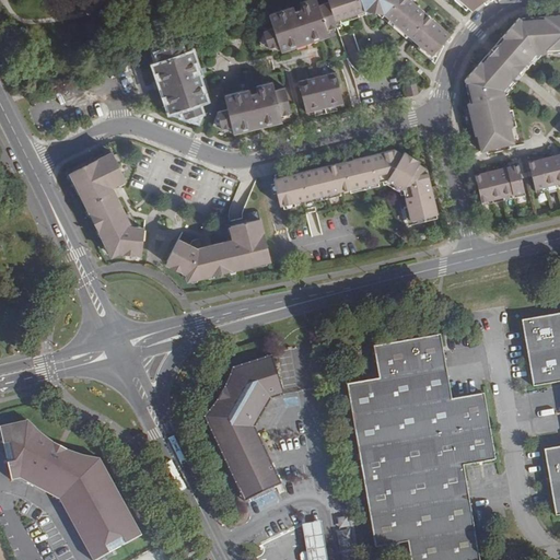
[(326,28),(337,24),(336,20),(329,1),(318,4),(316,0),(305,0),(300,2),(302,8),(294,11),(293,7),(269,14),(269,15),(273,27),(264,31),(269,47),(279,44),(282,50),(328,35),(326,28)]
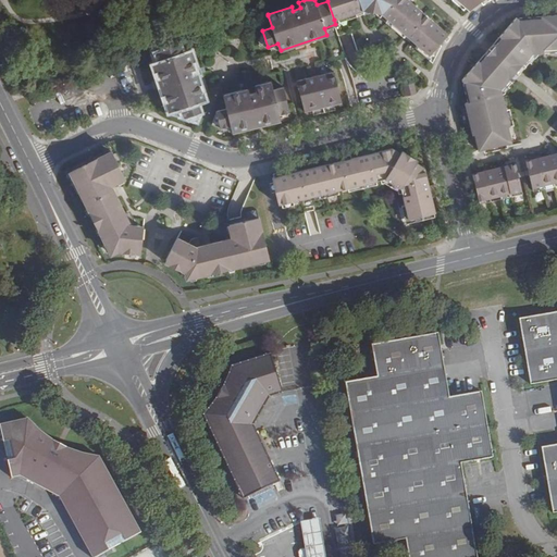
[(326,0),(327,1),(334,20),(362,9),(382,13),(430,54),(447,33),(409,0),(326,0)]
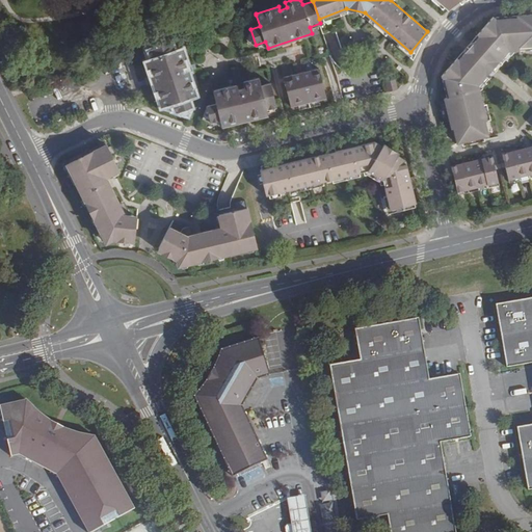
[(440,0),(449,8),(453,5),(459,0),(440,0)]
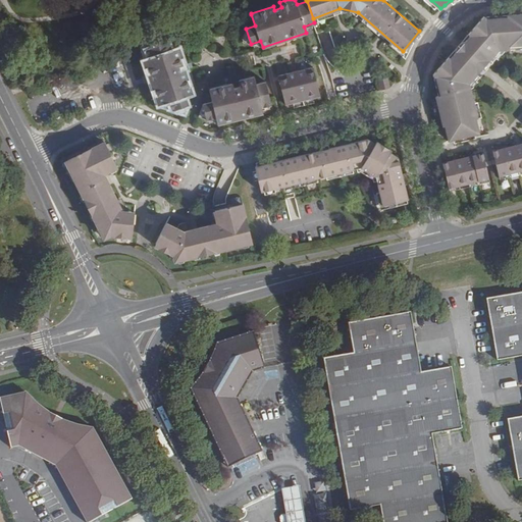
[(255,25),(251,14),(240,42),(263,47),(260,41),(251,44),(246,29),(255,25)]
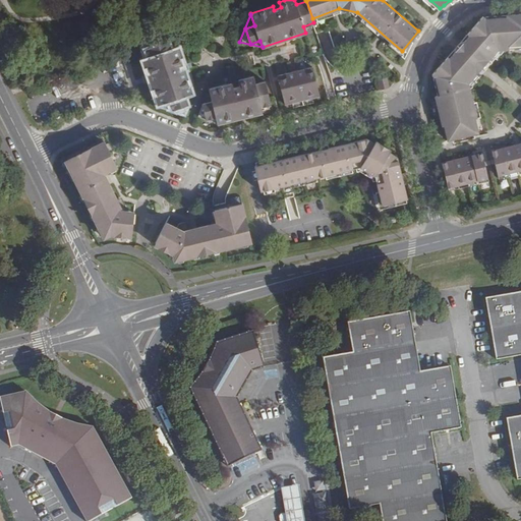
[(485,18),(483,16),(468,33),(471,36),(451,59),(448,57),(433,73),(437,76),(441,95),(437,96),(437,98),(443,121),(445,120),(450,140),(479,132),(474,114),(476,114),(470,88),(467,89),(465,83),(475,72),(477,73),(491,58),(489,56),(500,44),(509,44),(509,46),(520,44),(520,14),(507,15),(507,17),(485,18)]
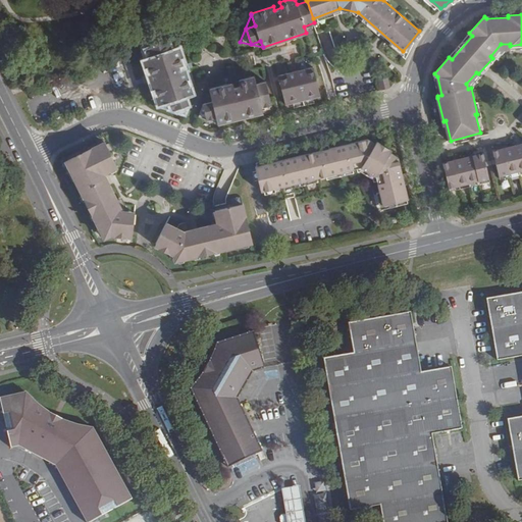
[(169,41),(147,48),(150,58),(145,60),(151,77),(159,104),(170,100),(173,109),(188,104),(185,95),(193,93),(179,48),(172,50),(169,41)]
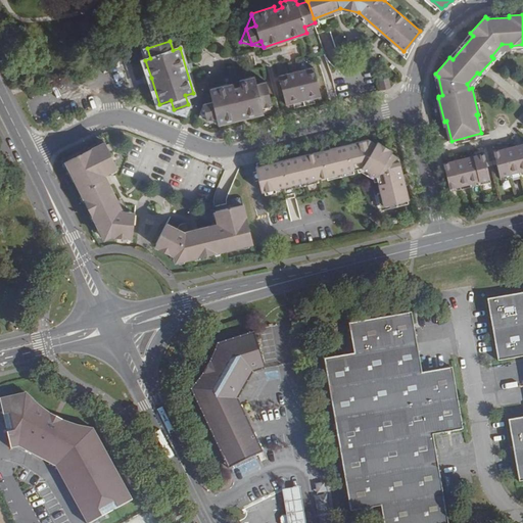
[(314,67),(279,76),(286,103),(321,95),(314,67)]
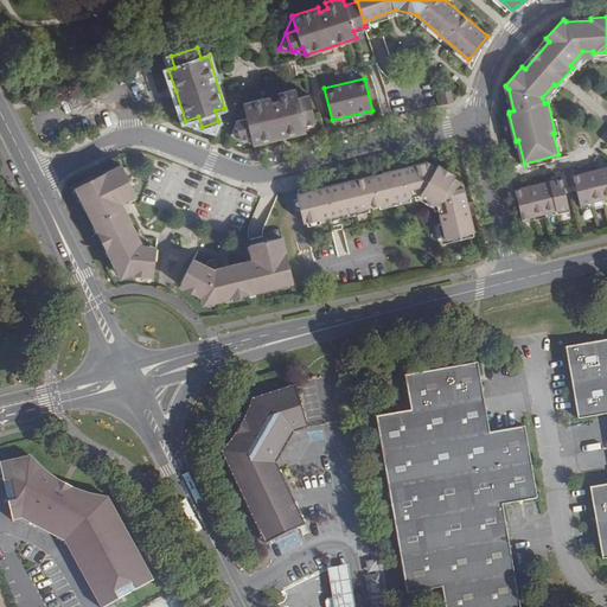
[(254,144),(306,131),(305,125),(315,122),(310,94),(298,96),(296,89),(278,93),(280,98),(272,101),(272,96),(243,103),(247,117),(236,120),(241,139),(251,136),(254,144)]
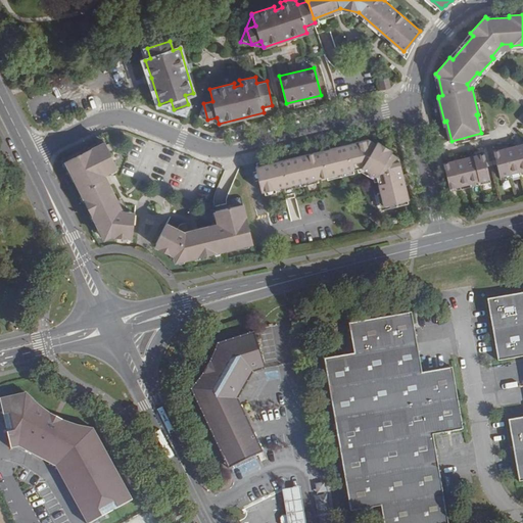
[(171,100),(159,104),(174,109),(171,100)]
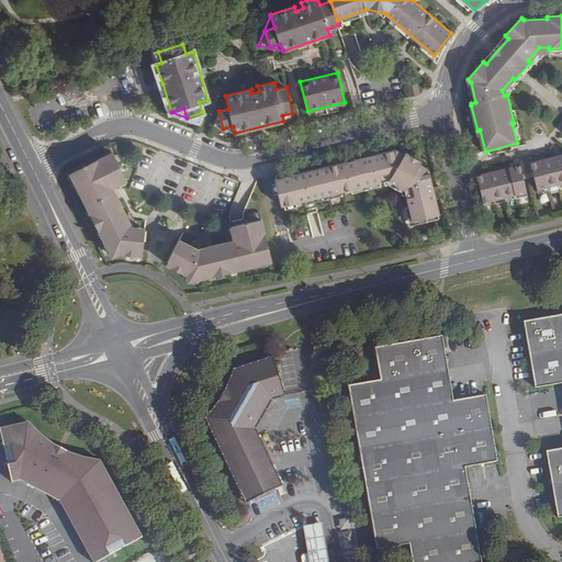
[(202,112),(187,117),(200,122),(202,112)]
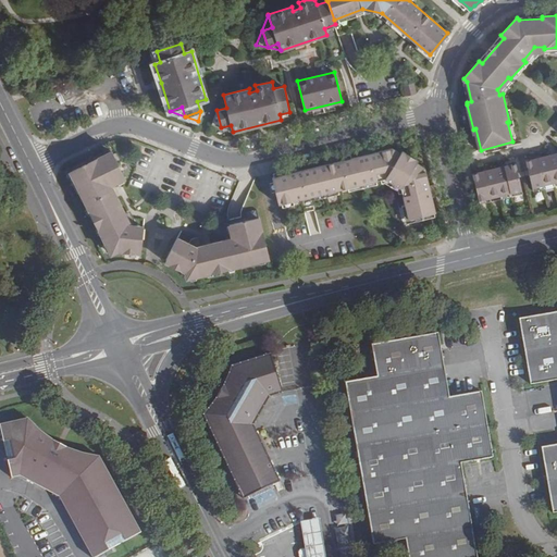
[(394,148),(273,177),(280,205),(378,181),(375,173),(387,170),(388,174),(385,178),(401,188),(409,219),(435,213),(425,168),(417,163),(419,160),(403,150),(401,152),(394,148)]
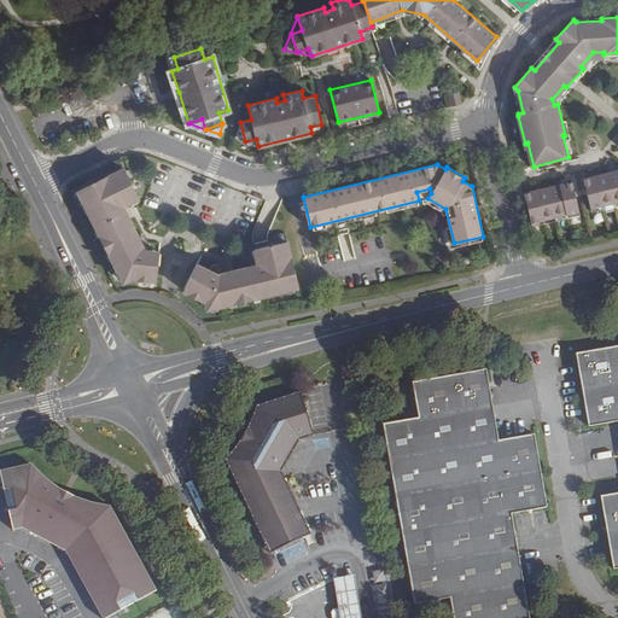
[(123,168),(77,191),(123,283),(130,278),(156,281),(159,250),(146,249),(124,207),(139,198),(123,168)]
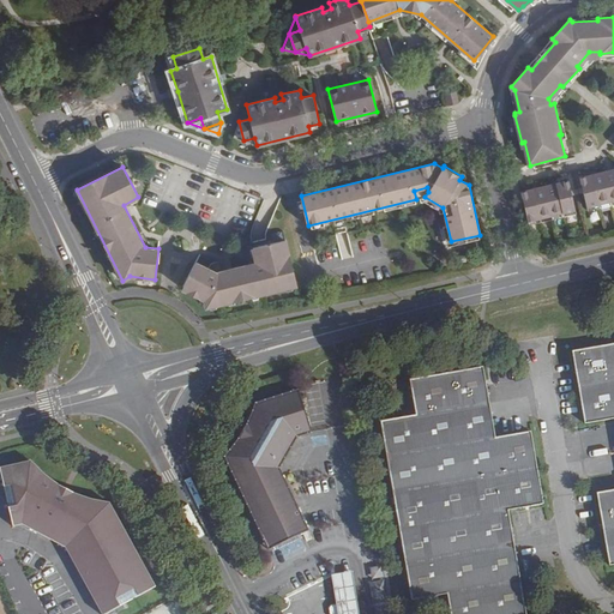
[(613,169),(581,178),(589,208),(613,200),(613,169)]
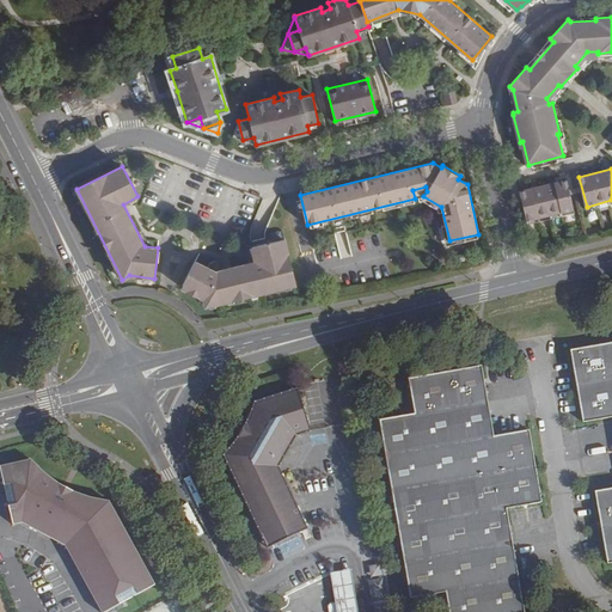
[(567,181),(520,191),(527,221),(574,209),(567,181)]
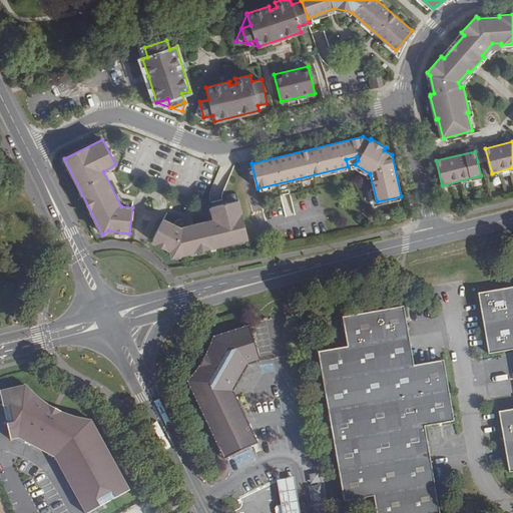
[(247,238),(237,200),(218,205),(210,206),(213,219),(181,227),(164,218),(152,241),(169,250),(171,257),(247,238)]
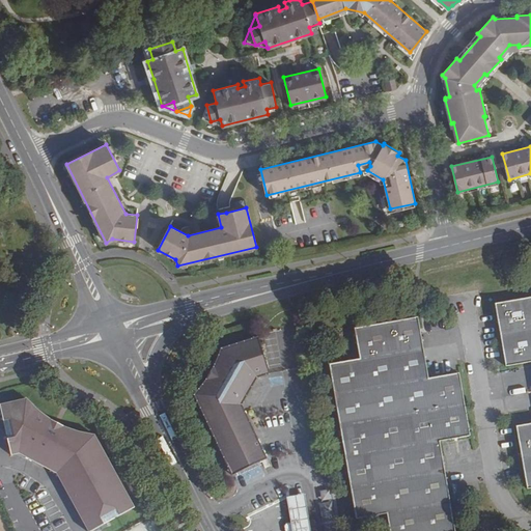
[(530,423),(515,426),(527,490),(530,488),(530,297),(494,303),(504,365),(530,360),(530,423)]
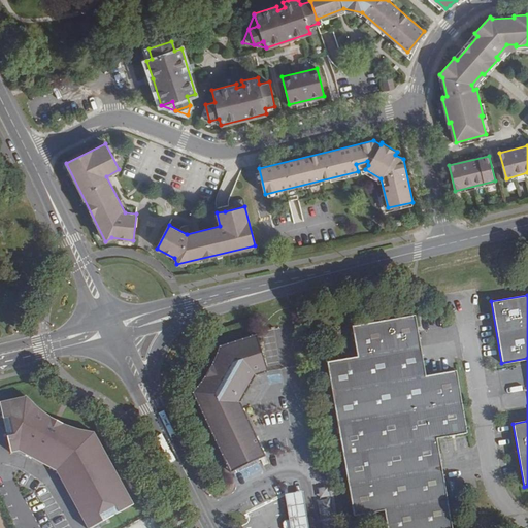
[(327,362),(354,516),(385,510),(387,527),(452,527),(436,437),(466,432),(456,371),(426,376),(415,315),(352,326),(357,357),(327,362)]
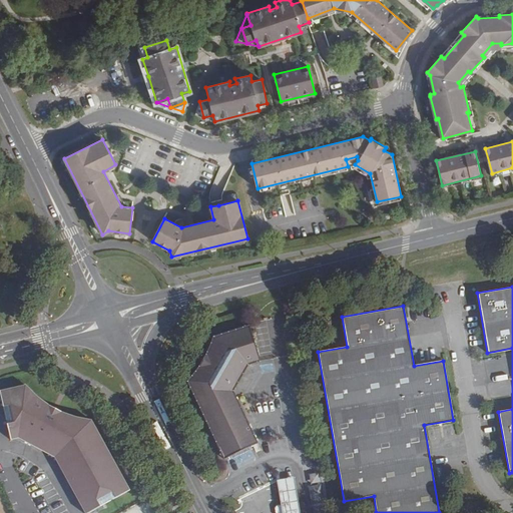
[(194,382),(229,457),(259,443),(234,392),(248,366),(261,362),(251,332),(218,342),(218,344),(216,349),(214,354),(211,359),(208,364),(206,367),(203,371),(201,375),(198,378),(194,382)]
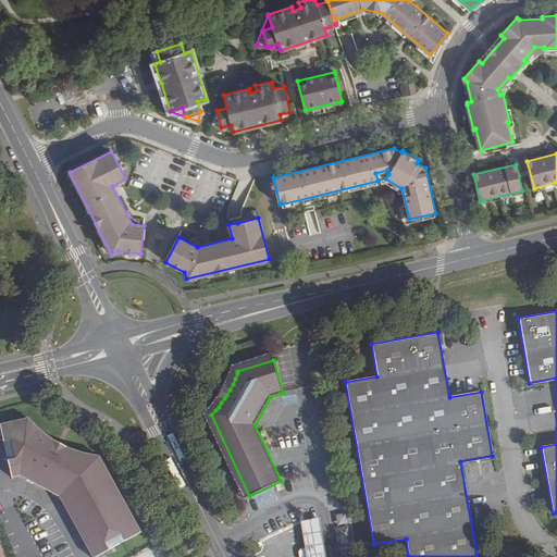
[(25,416),(0,421),(0,440),(5,460),(4,460),(9,477),(17,475),(57,496),(90,556),(98,556),(109,552),(108,551),(126,542),(141,533),(98,455),(94,454),(86,453),(77,450),(70,447),(62,444),(54,440),(48,435),(40,431),(35,425),(28,419),(25,416)]
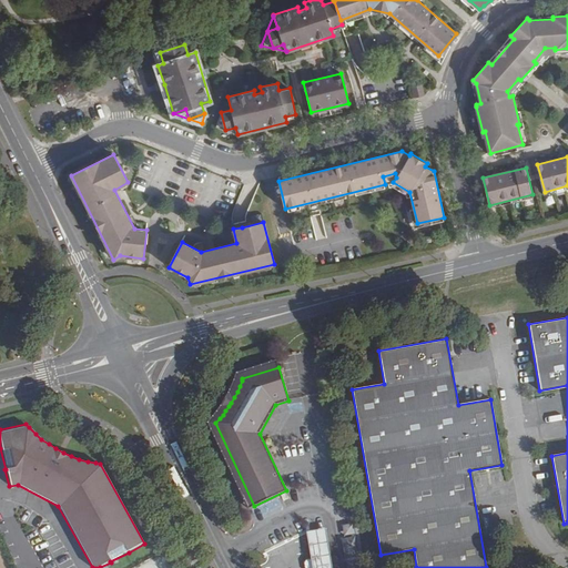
[(344,525),(345,534),(354,533),(352,524),(344,525)]
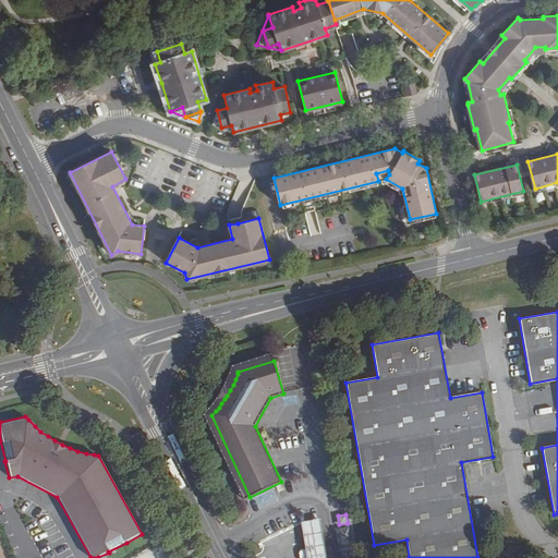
[(326,557),(324,536),(320,520),(303,522),(306,540),(307,549),(308,557),(326,557)]
